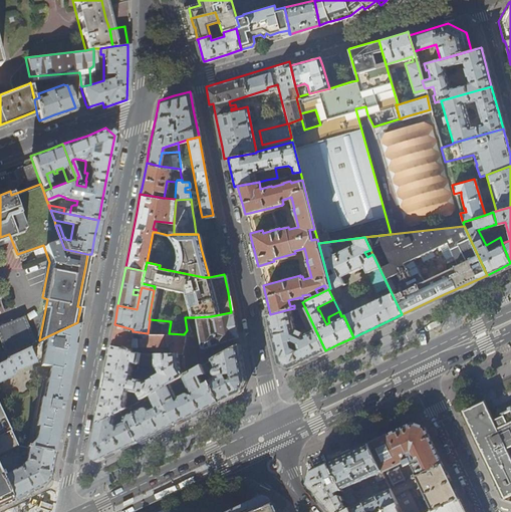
[(293,322),(289,309),(270,314),(264,314),(266,320),(266,322),(271,341),(276,363),(287,368),(310,357),(325,350),(304,306),(298,307),(300,314),(298,315),(306,332),(300,335),(299,334),(300,332),(297,330),(295,333),(295,332),(293,326),(296,326),(295,322),(293,322)]
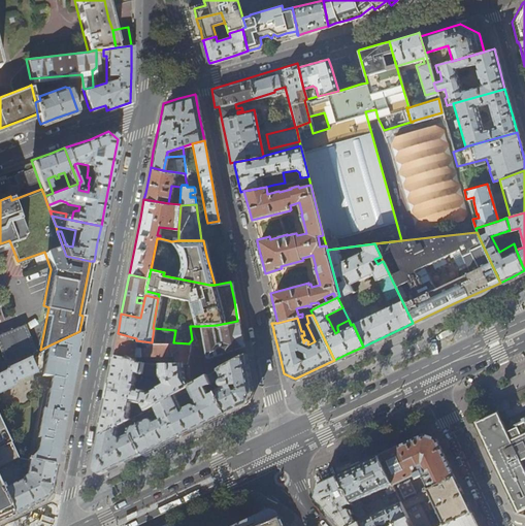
[(217,325),(199,326),(204,356),(206,357),(225,351),(242,344),(240,334),(237,321),(217,325)]
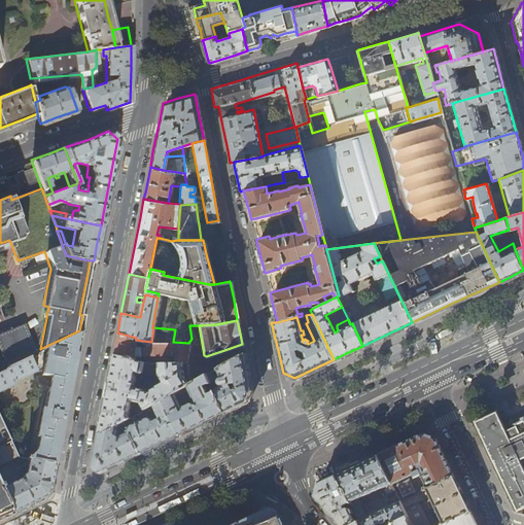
[(20,324),(0,333),(0,349),(7,364),(28,355),(32,353),(20,324)]
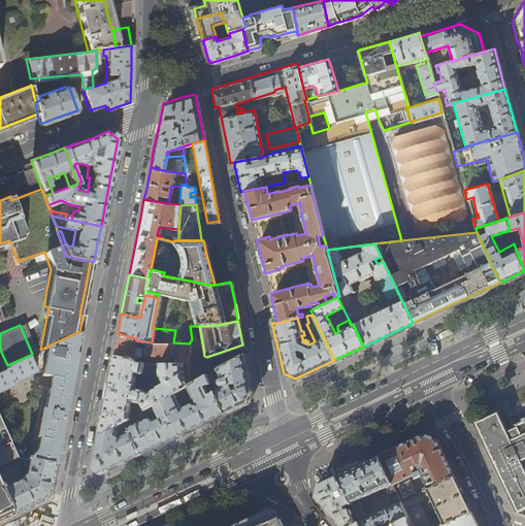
[(175,330),(164,329),(162,342),(173,342),(175,330)]
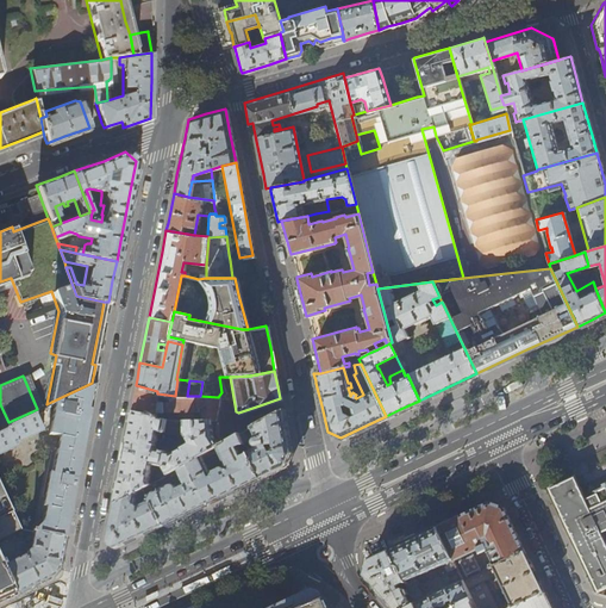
[(30,529),(62,535),(72,484),(75,467),(87,408),(92,383),(51,402),(47,433),(56,434),(51,461),(43,463),(36,446),(30,450),(27,453),(2,464),(0,460),(0,494),(16,527),(30,529)]
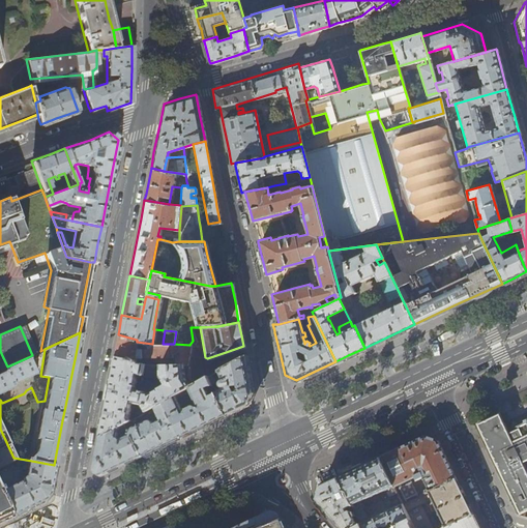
[(137,340),(118,334),(115,347),(114,355),(133,359),(133,361),(145,363),(145,356),(171,356),(172,352),(174,352),(174,363),(181,363),(185,363),(189,345),(174,344),(163,344),(152,344),(137,342),(137,340)]
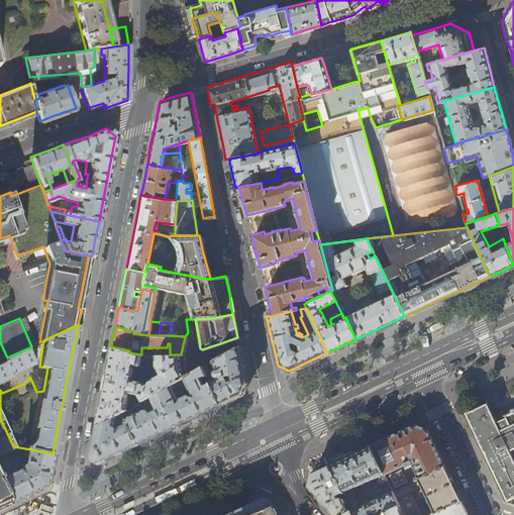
[(223,354),(200,367),(218,404),(231,398),(233,397),(236,396),(239,394),(240,393),(241,392),(245,383),(243,373),(243,370),(238,345),(223,354)]
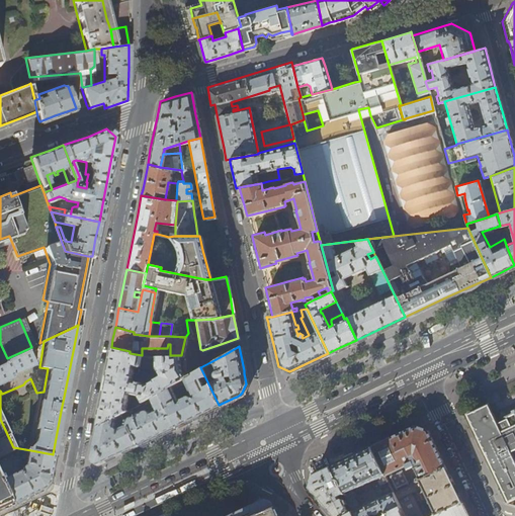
[(170,355),(142,355),(130,353),(130,351),(111,347),(108,360),(108,363),(95,426),(114,416),(115,415),(121,412),(124,410),(125,410),(123,407),(125,398),(127,399),(130,393),(137,394),(141,402),(149,397),(158,392),(169,385),(172,383),(179,380),(182,378),(182,377),(183,377),(178,368),(177,355),(170,355)]
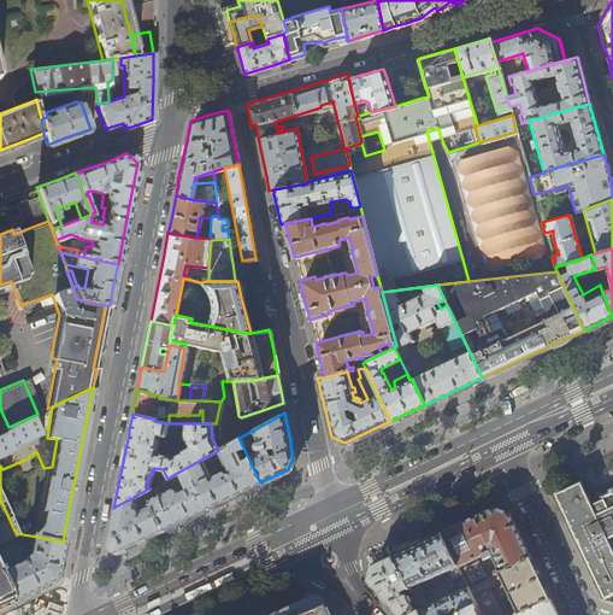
[(0,456),(15,450),(16,445),(41,433),(33,416),(9,427),(0,431),(0,456)]
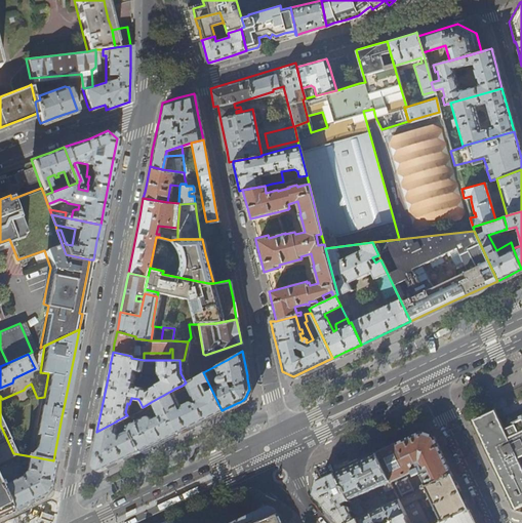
[(171,391),(160,397),(176,432),(202,419),(222,410),(203,372),(196,376),(191,379),(186,383),(185,383),(194,402),(193,402),(192,401),(189,401),(184,403),(183,401),(181,402),(182,404),(181,407),(181,408),(179,408),(171,391)]
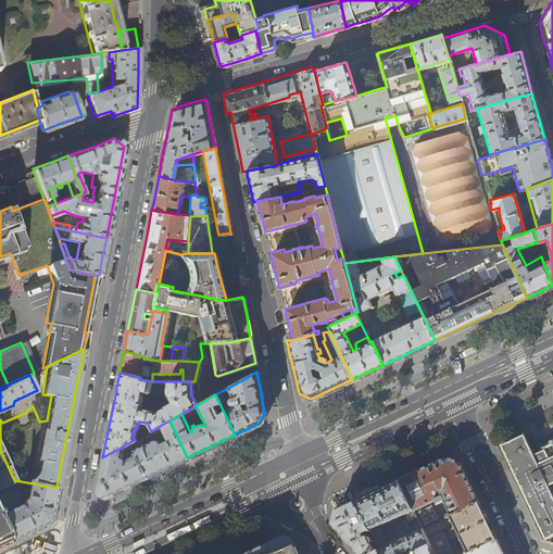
[(134,440),(130,442),(147,477),(166,467),(187,457),(170,420),(160,426),(166,440),(159,443),(158,441),(156,440),(154,440),(152,441),(151,439),(148,440),(146,441),(147,443),(137,448),(134,440)]
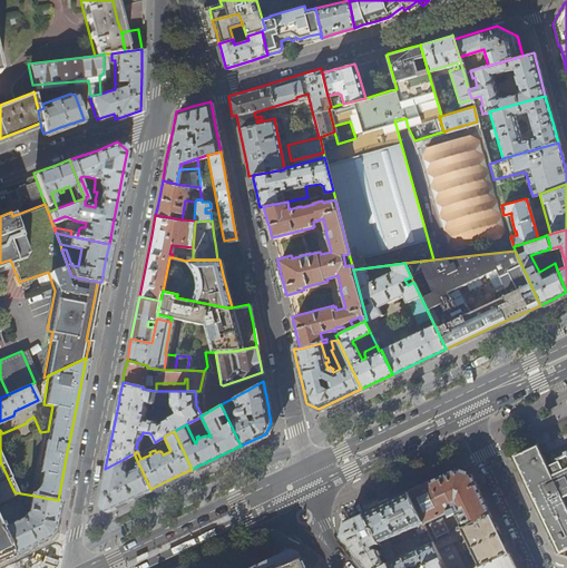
[(566,447),(559,451),(561,453),(554,457),(555,460),(545,464),(535,443),(512,454),(558,550),(566,546),(566,510),(564,505),(566,503),(566,502),(566,447)]
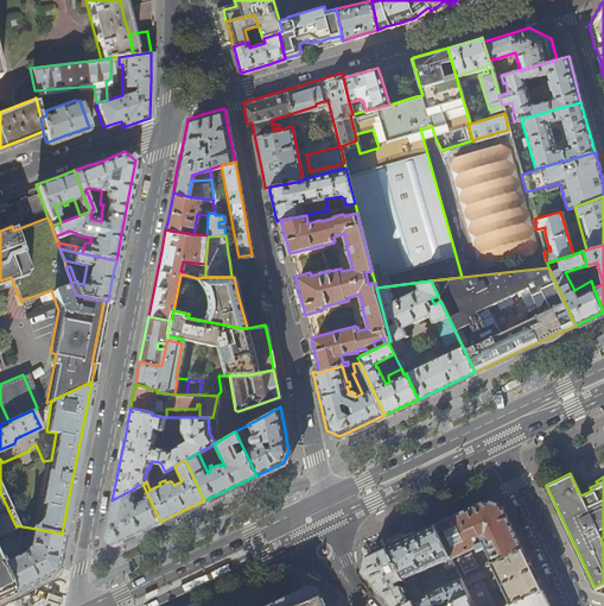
[(134,488),(112,500),(108,517),(108,518),(105,538),(112,544),(137,532),(140,531),(159,522),(160,522),(142,484),(135,487),(141,499),(134,503),(134,502),(133,502),(132,502),(134,488)]
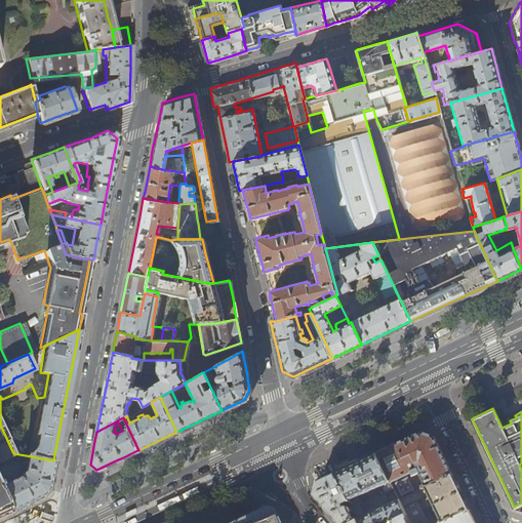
[(0,515),(11,510),(24,505),(43,495),(48,488),(50,474),(53,460),(26,455),(13,453),(0,425),(0,515)]
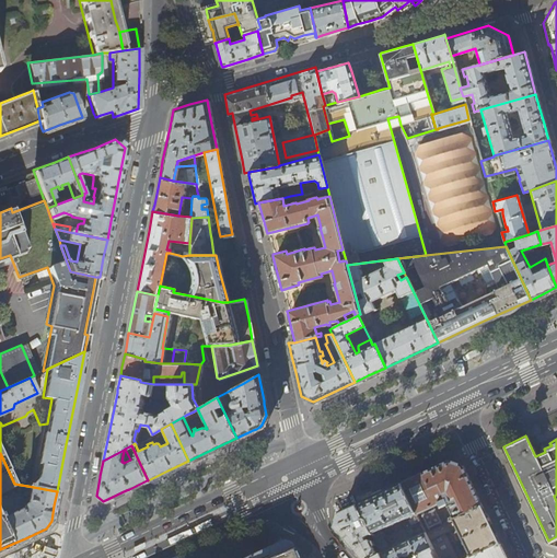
[(434,465),(399,483),(417,519),(422,531),(424,532),(480,504),(470,483),(461,464),(448,460),(434,465)]
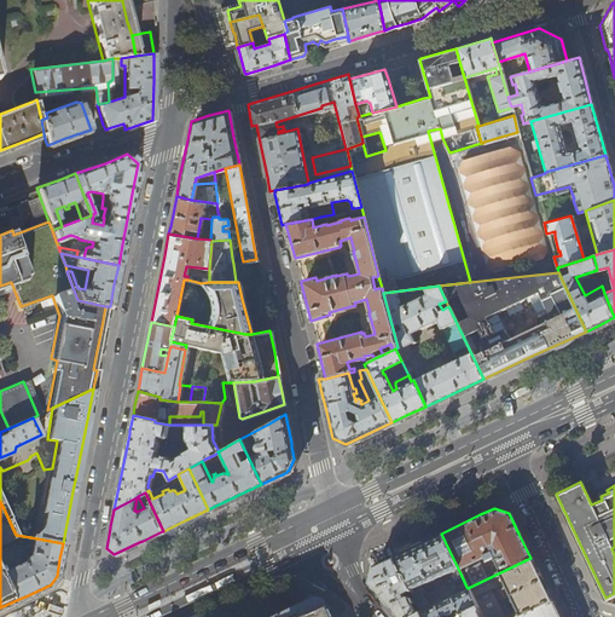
[(162,531),(143,541),(145,546),(164,537),(162,531)]
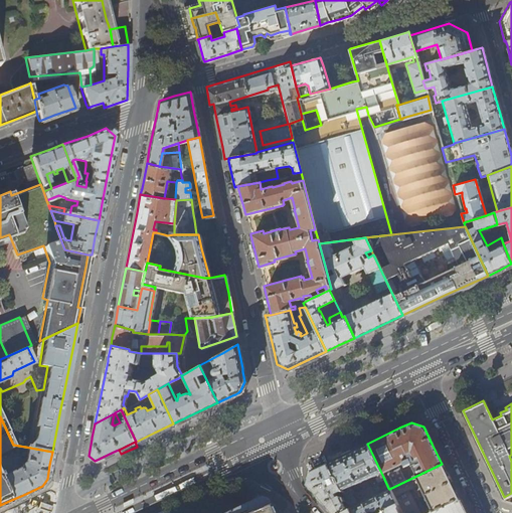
[(327,462),(326,463),(339,490),(347,507),(349,512),(366,512),(365,511),(369,510),(371,511),(373,510),(375,509),(375,508),(375,507),(377,511),(380,510),(395,503),(389,489),(388,488),(355,503),(347,486),(374,473),(375,475),(373,476),(375,481),(383,477),(367,444),(346,453),(343,455),(327,462)]
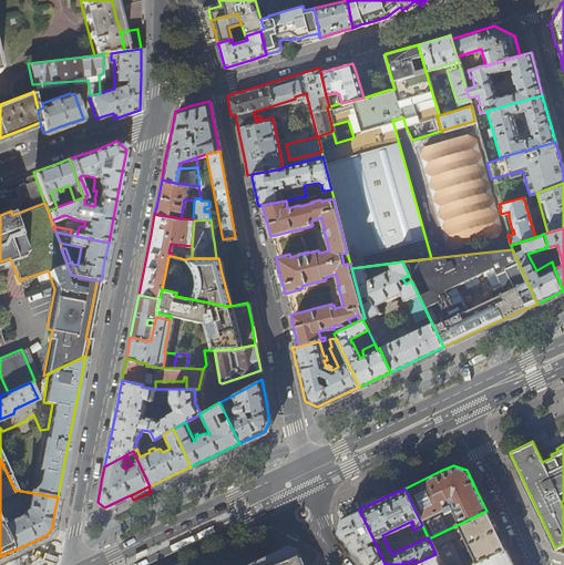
[(357,504),(360,509),(378,501),(376,495),(373,495),(359,502),(357,504)]
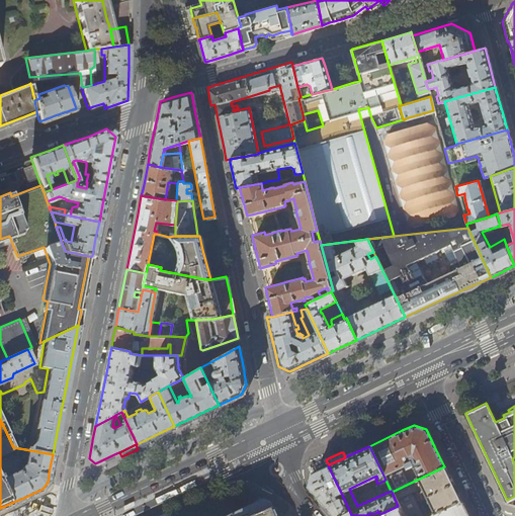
[(319,469),(328,465),(325,459),(309,466),(312,473),(319,469)]
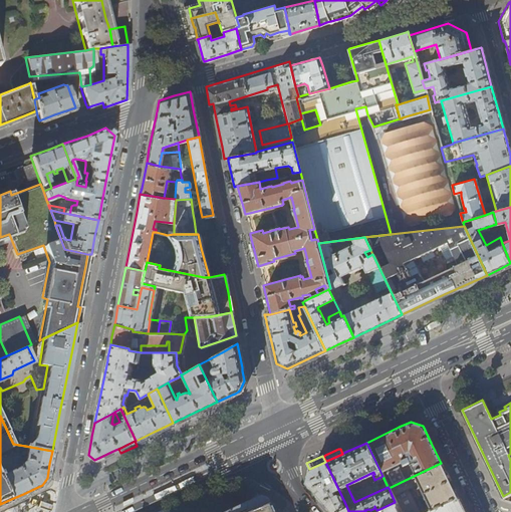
[(316,466),(309,469),(307,470),(305,482),(321,501),(330,511),(348,511),(346,506),(343,508),(336,494),(334,495),(332,492),(338,489),(325,462),(316,466)]
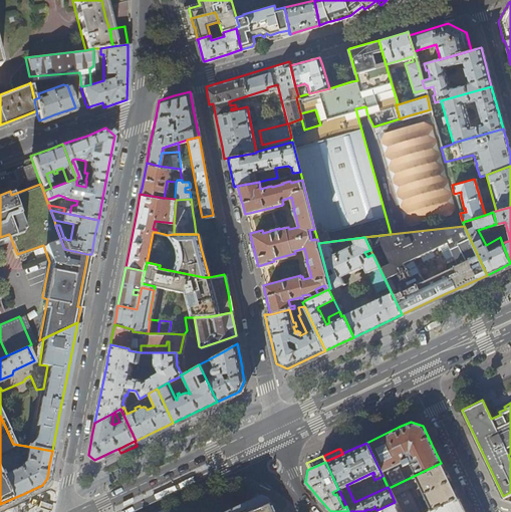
[(450,482),(441,463),(389,488),(395,502),(400,511),(419,511),(408,488),(418,483),(431,510),(457,497),(450,482)]
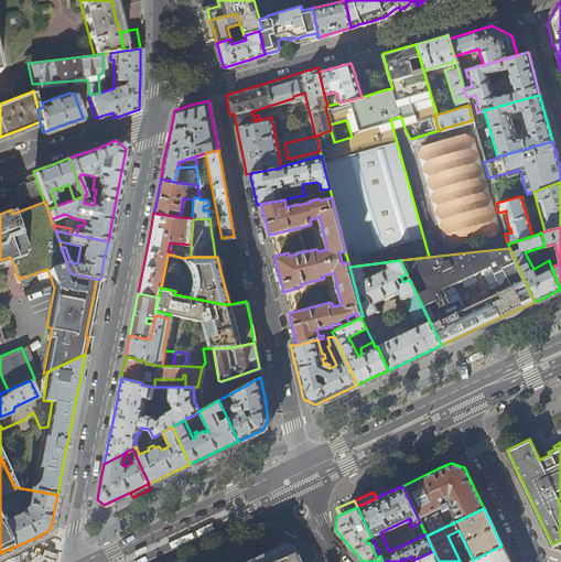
[(239,561),(295,561),(289,546),(281,542),(239,561)]
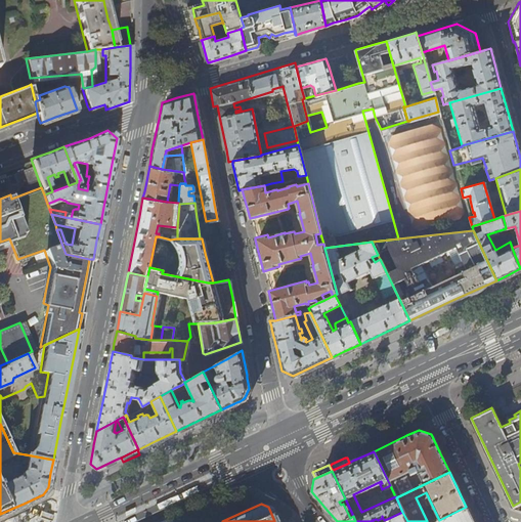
[(473,521),(466,507),(439,520),(434,521),(473,521)]
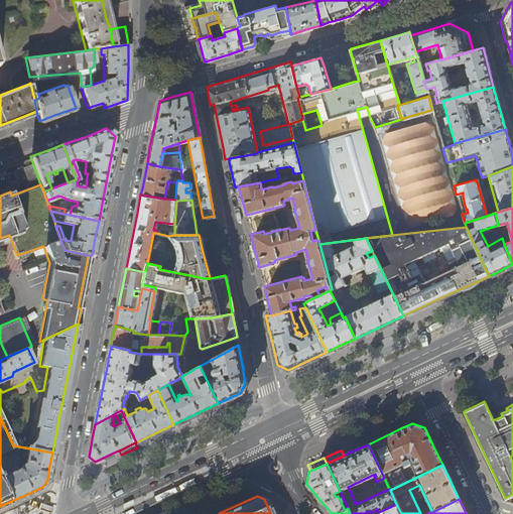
[(401,513),(396,504),(381,511),(382,513),(401,513)]
